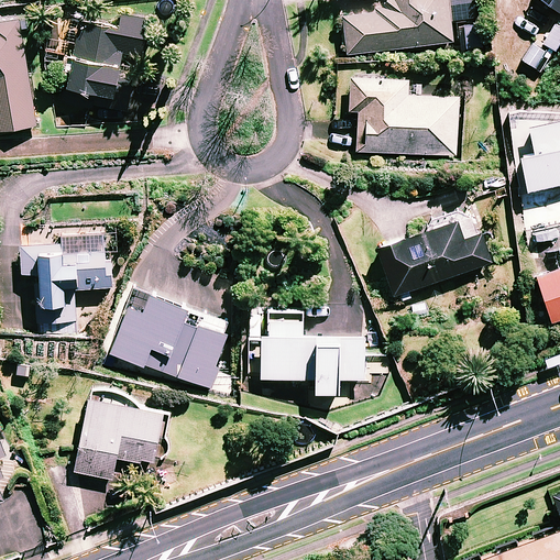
[(387,0),(390,11),(340,17),(344,56),(450,44),(448,24),(478,21),(474,0),(387,0)]
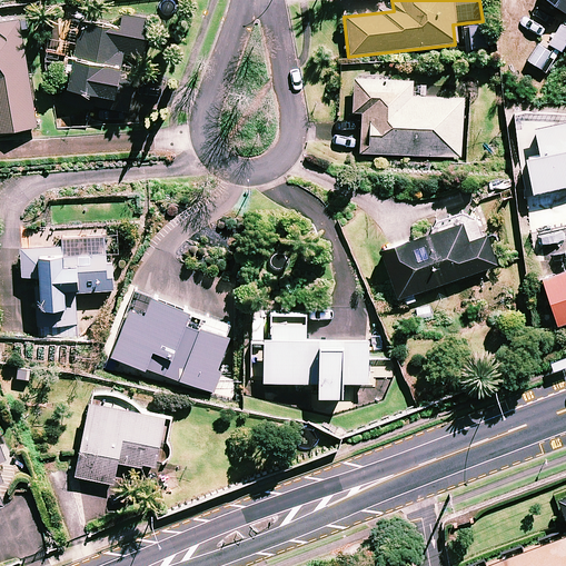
[(147,20),(121,16),(120,30),(79,25),(71,79),(63,78),(59,105),(128,115),(133,77),(120,75),(123,55),(142,58),(147,20)]
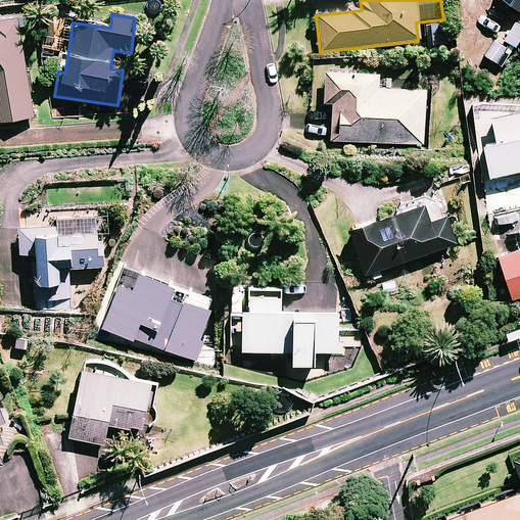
[(0,123),(34,117),(18,19),(0,22),(0,123)]
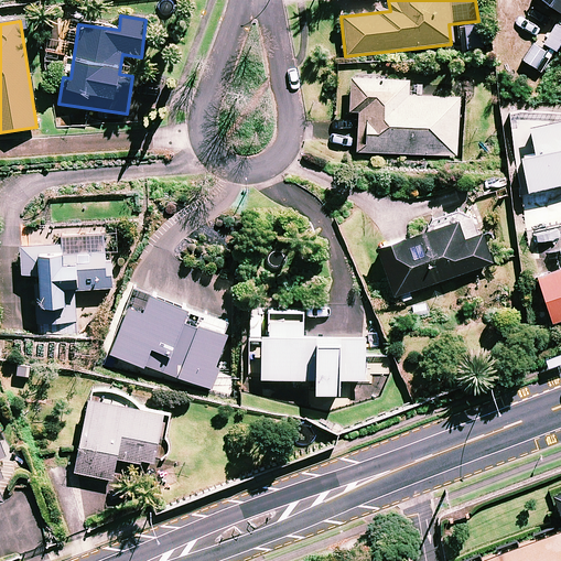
[(406,83),(348,79),(347,112),(356,114),(354,153),(454,159),(457,100),(405,97),(406,83)]
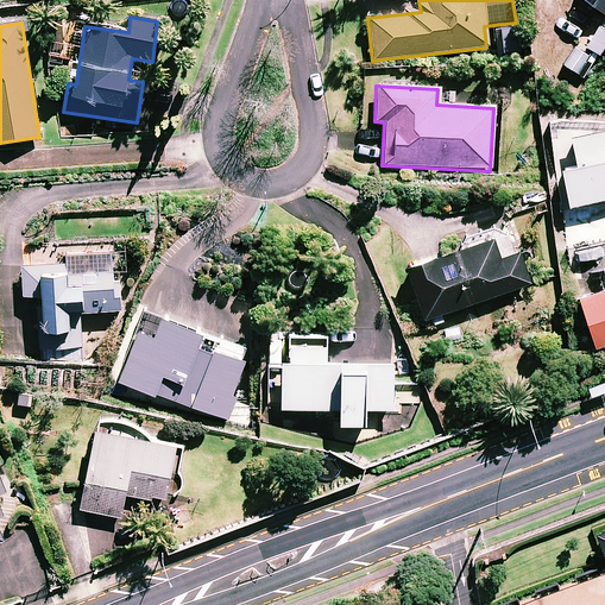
[(496,258),(489,238),(404,265),(422,320),(527,284),(516,251),(496,258)]
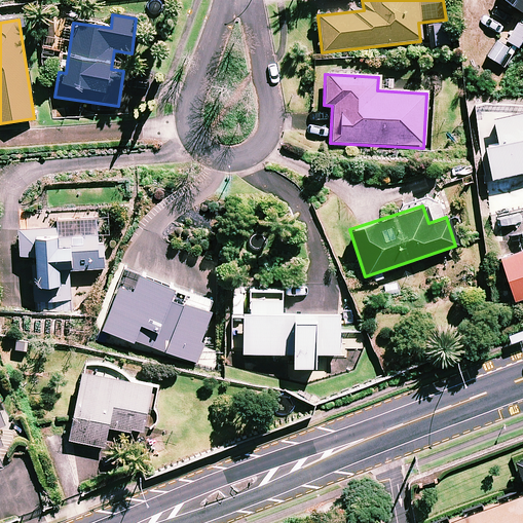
[(98,219),(57,220),(57,232),(20,232),(20,256),(37,256),(37,283),(33,283),(33,315),(70,315),(70,270),(103,270),(103,246),(98,246),(98,219)]
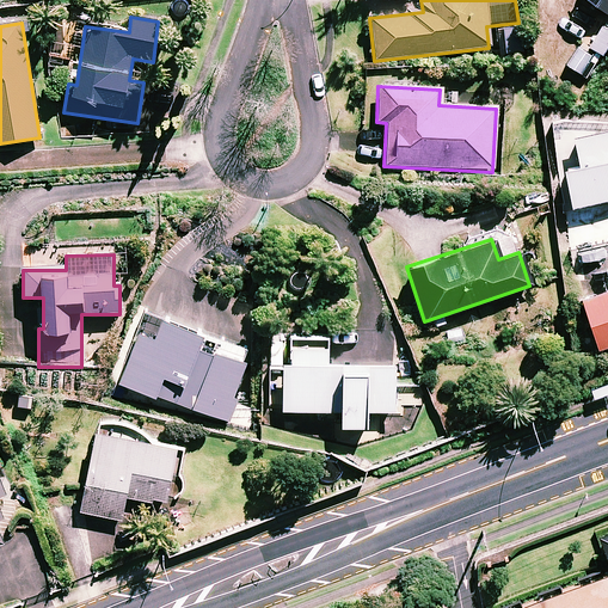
[(256,311),(171,283),(159,319),(145,314),(121,386),(226,421),(245,361),(239,358),(256,311)]
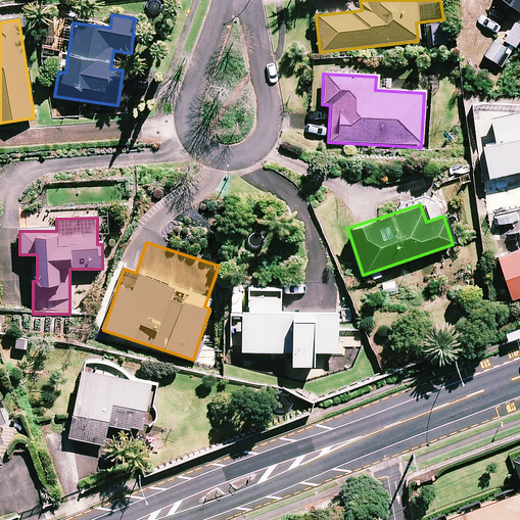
[(519,297),(519,246),(494,254),(510,301),(519,297)]
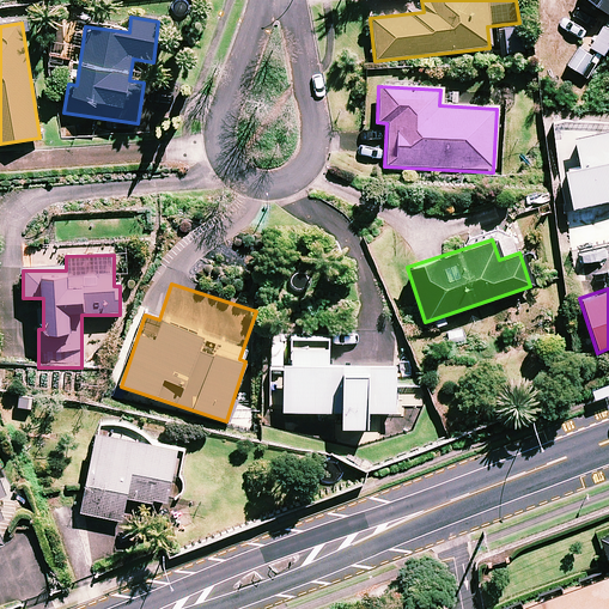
[(328,342),(290,341),(290,357),(272,355),(270,367),(285,369),(284,412),(342,414),(341,426),(369,427),(369,414),(394,414),(395,365),(328,363),(328,342)]
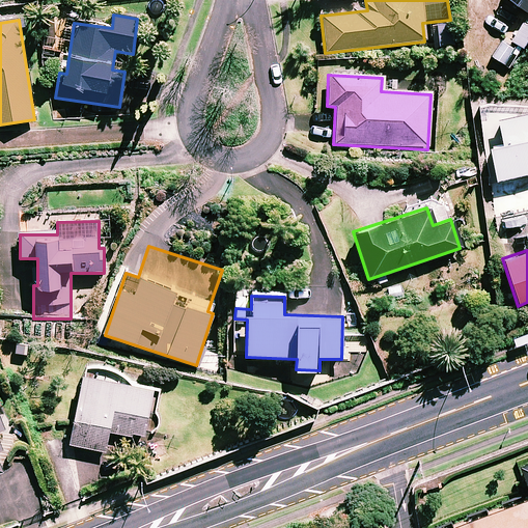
[(527,341),(527,332),(509,339),(512,348),(527,341)]
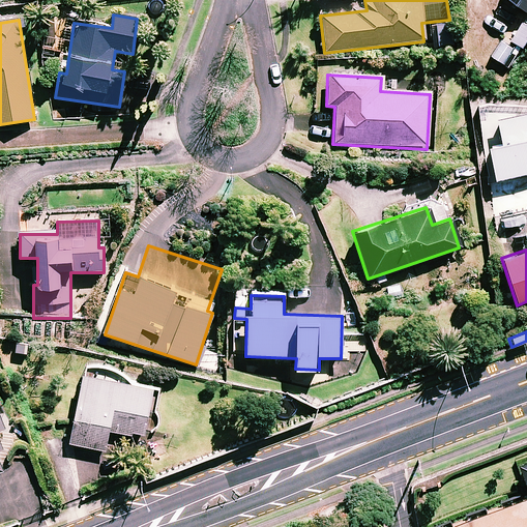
[(155,387),(84,373),(69,445),(105,451),(109,431),(146,438),(155,387)]
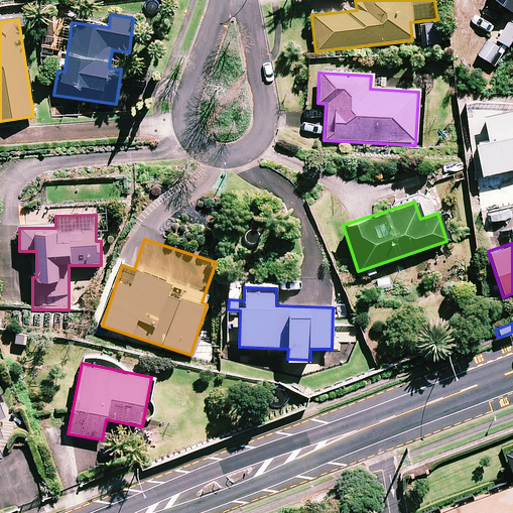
[(512,481),(427,512),(512,512),(512,445),(502,451),(512,480),(512,481)]
